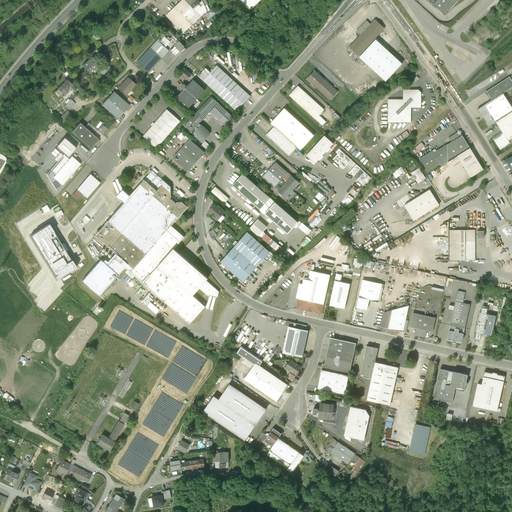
[(197,0),(196,1),(195,0),(182,0),(166,16),(183,33),(206,11),(202,1),(199,2),(197,0)]
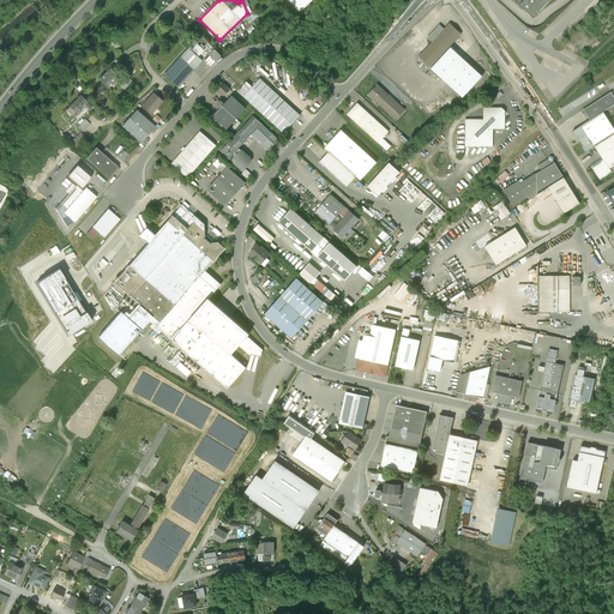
[(288,0),(300,12),(312,0),(288,0)]
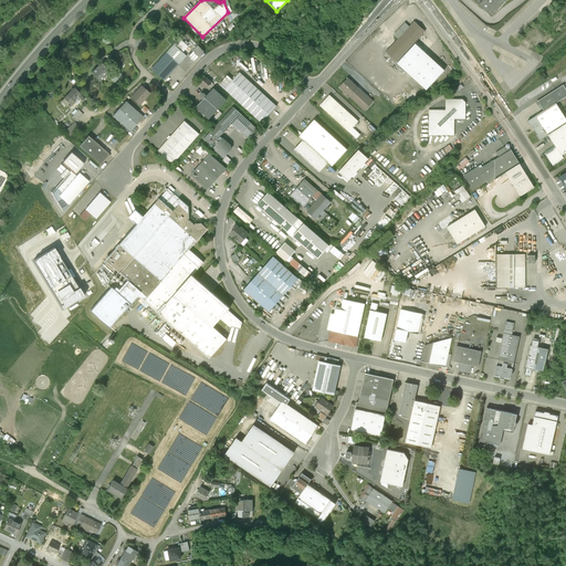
[(473,0),(479,6),(492,17),(506,0),(473,0)]
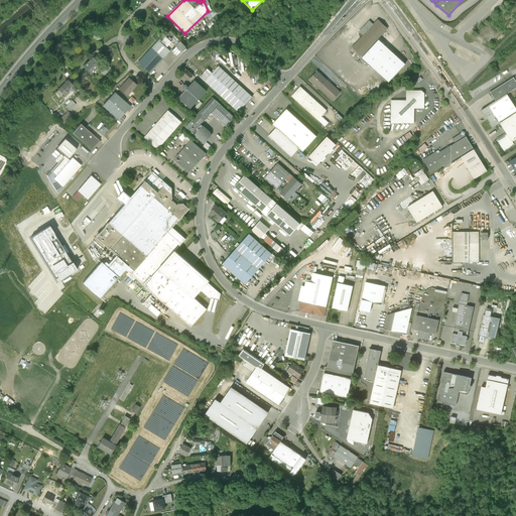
[(359,31),(363,35),(352,47),(362,57),(389,83),(405,65),(379,39),(388,28),(378,18),(375,21),(373,23),(369,20),(359,31)]
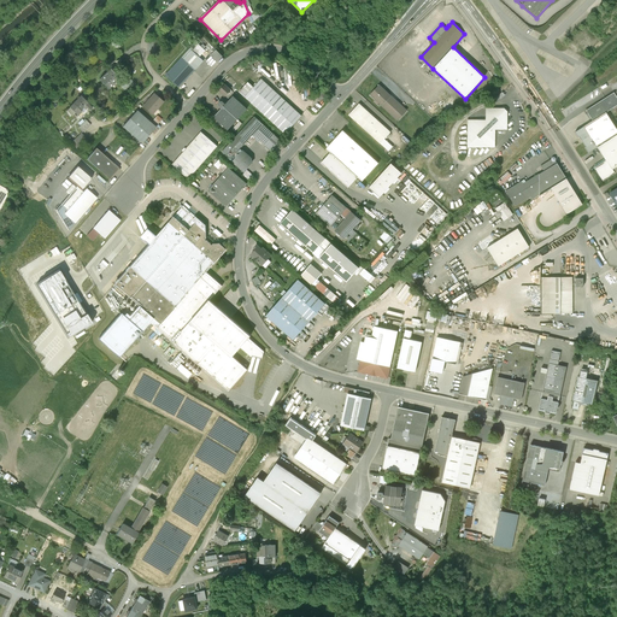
[(197,42),(191,50),(199,57),(205,51),(197,42)]
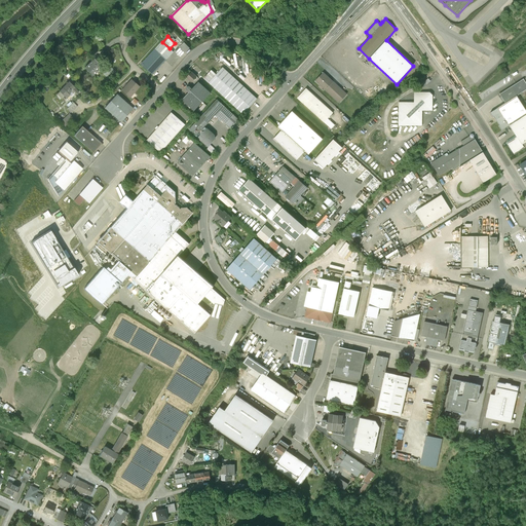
[(170,48),(162,42),(142,64),(152,74),(174,52),(170,48)]
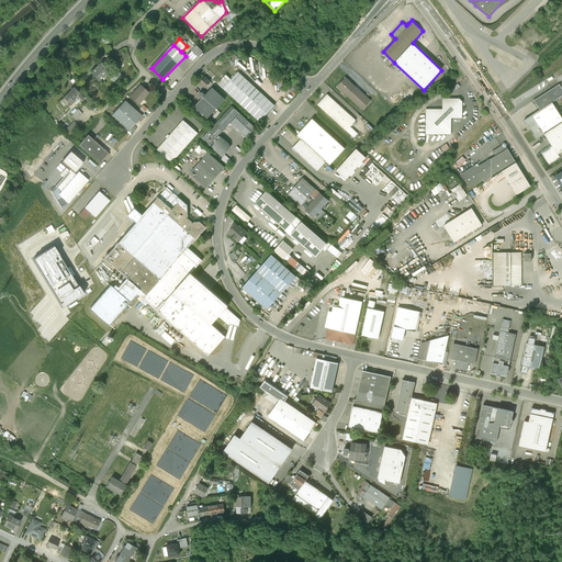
[(197,46),(192,51),(198,56),(202,52),(197,46)]
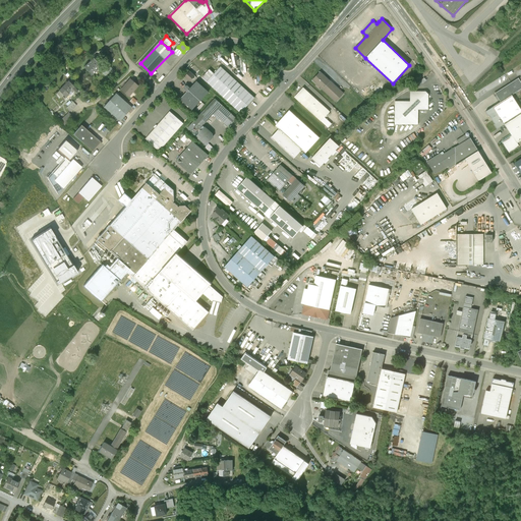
[(103,65),(97,59),(88,69),(93,75),(103,65)]
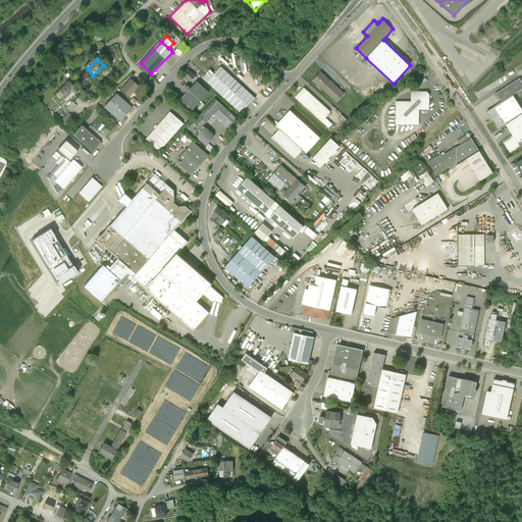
[(255,98),(221,67),(215,74),(208,83),(242,113),(255,98)]
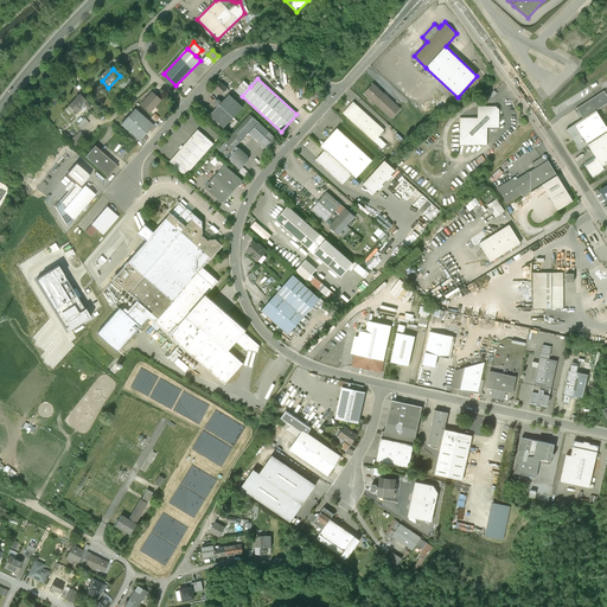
[(236,90),(242,96),(250,87),(244,82),(236,90)]
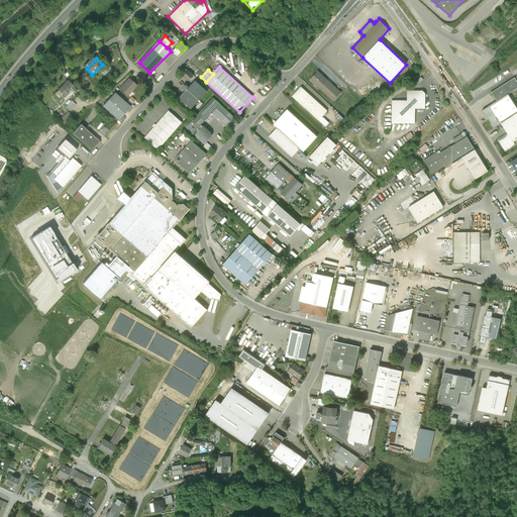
[(189,71),(184,77),(188,81),(193,76),(189,71)]
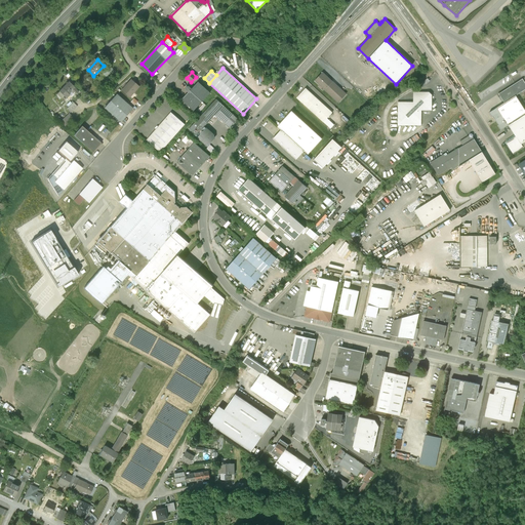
[(347,94),(322,72),(314,81),(337,104),(347,94)]
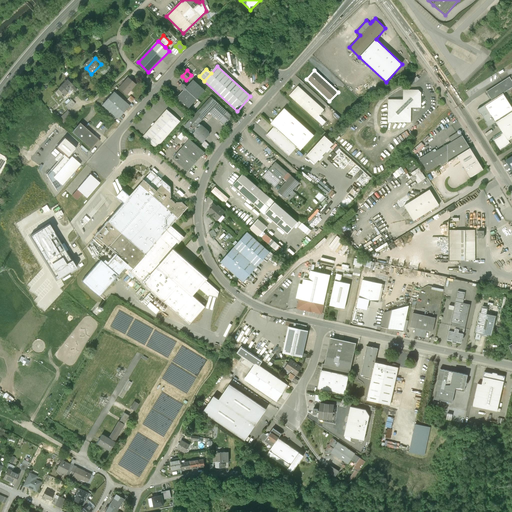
[(511,111),(511,108),(503,93),(511,87),(511,81),(509,77),(502,82),(486,92),(491,100),(476,110),(479,114),(480,113),(483,118),(486,122),(485,123),(488,127),(495,122),(511,111)]
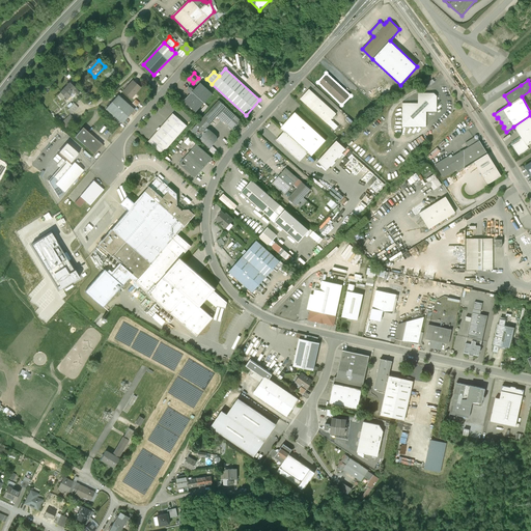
[(80,90),(72,81),(59,93),(67,102),(80,90)]
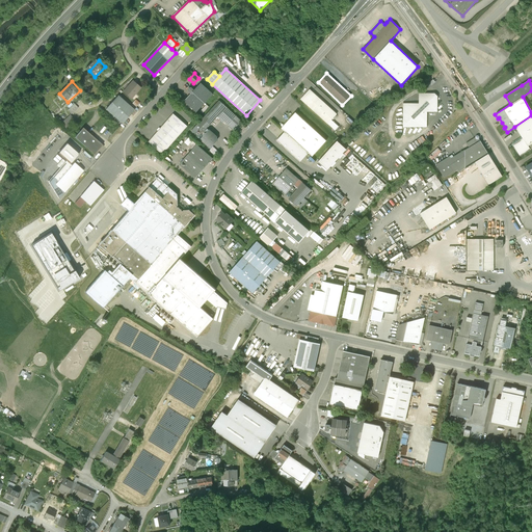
[(140,88),(134,82),(124,92),(130,99),(140,88)]
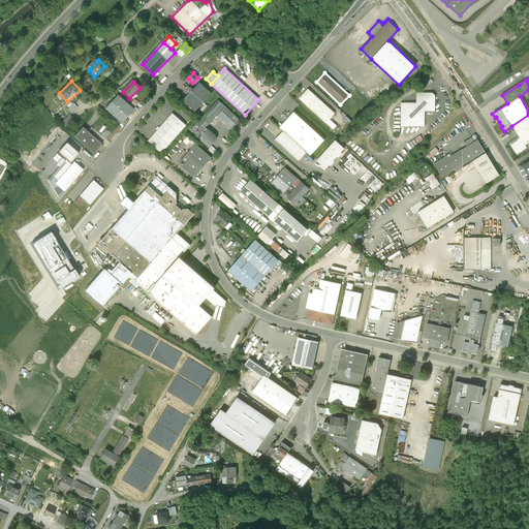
[(212,93),(200,83),(193,90),(191,87),(188,87),(187,89),(187,91),(190,93),(184,100),(195,112),(212,93)]
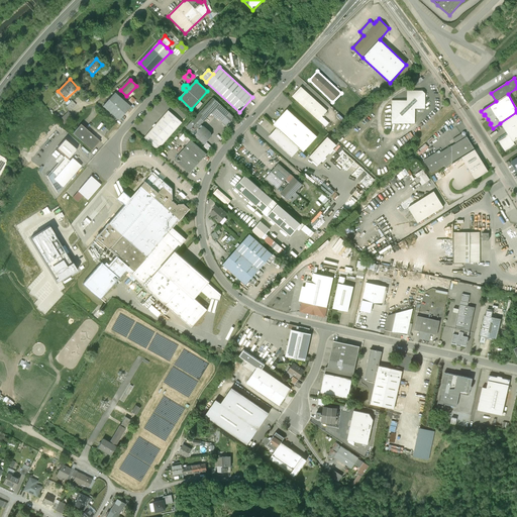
[(327,111),(301,87),(292,97),(325,127),(329,123),(322,117),(327,111)]
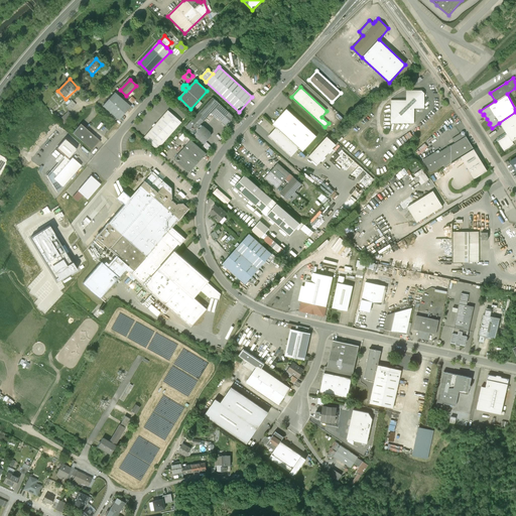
[(406,91),(406,101),(391,100),(391,124),(414,124),(414,109),(424,109),(424,93),(423,92),(421,91),(406,91)]
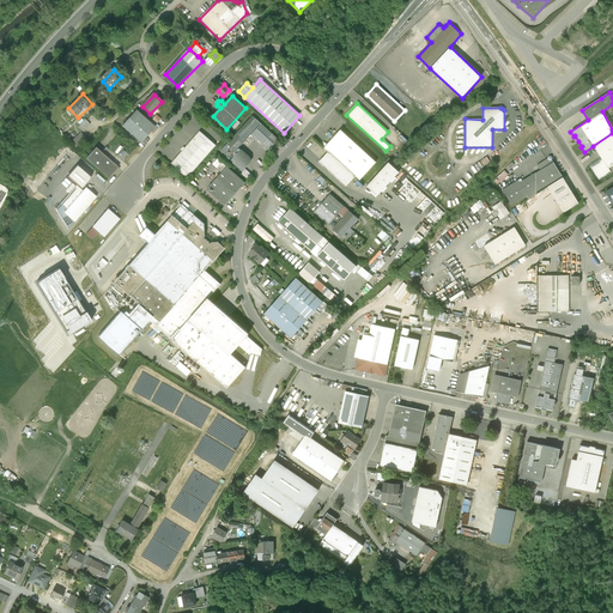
[(153,125),(137,109),(121,127),(138,141),(153,125)]
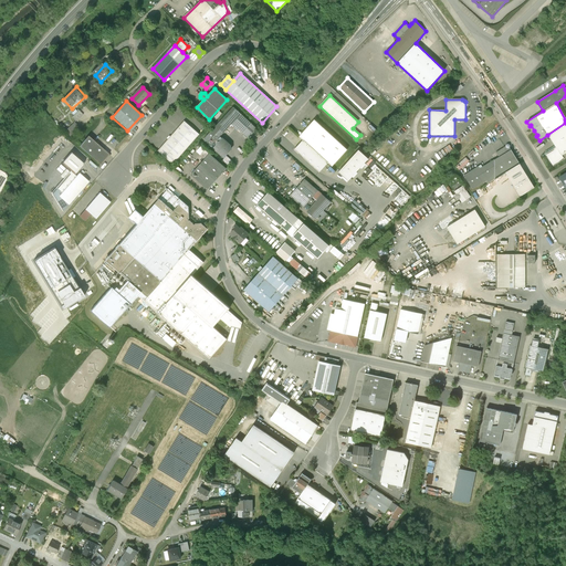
[(257,128),(233,107),(203,139),(224,158),(231,150),(231,146),(221,136),(232,124),(248,138),(257,128)]
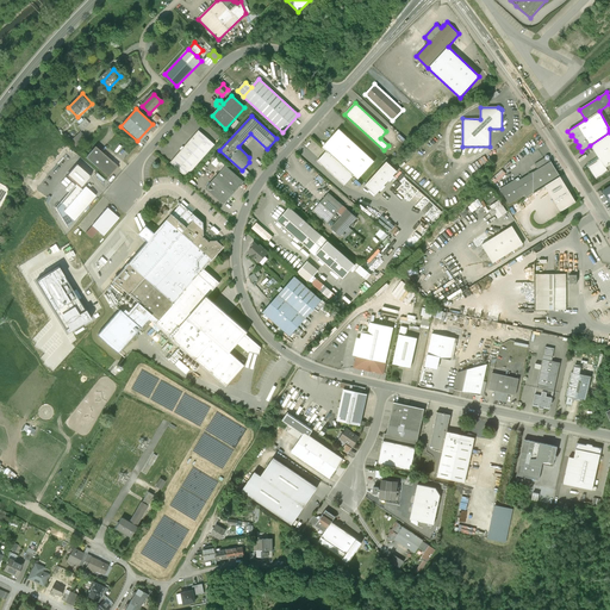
[(88,124),(85,119),(78,126),(81,130),(88,124)]
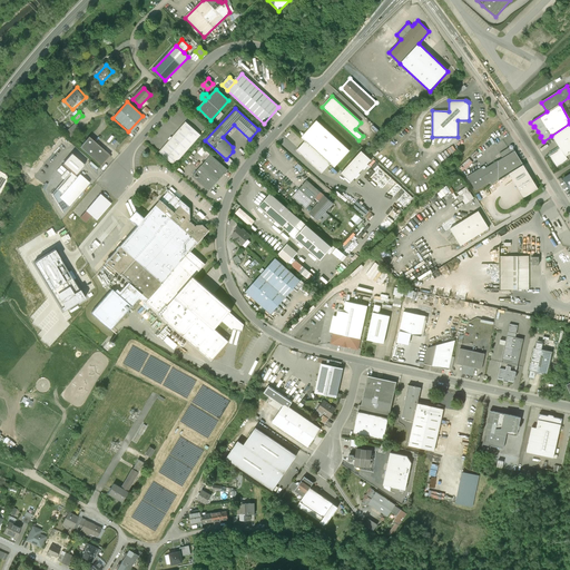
[(199,133),(186,120),(158,151),(172,164),(199,133)]
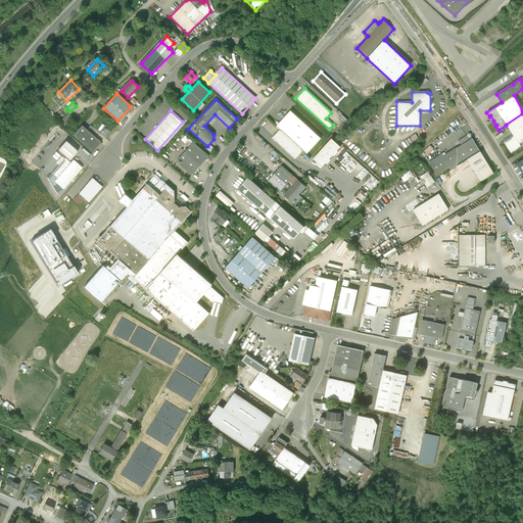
[(321,139),(290,111),(276,126),(280,130),(303,150),(306,153),(321,139)]
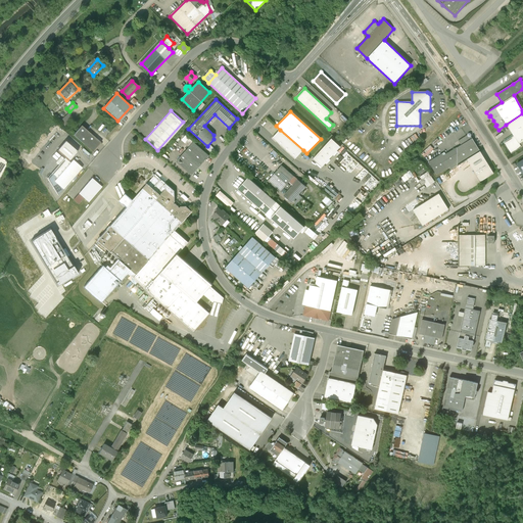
[(522,113),(506,125),(513,137),(504,143),(511,154),(521,147),(519,144),(520,143),(522,141),(522,113)]
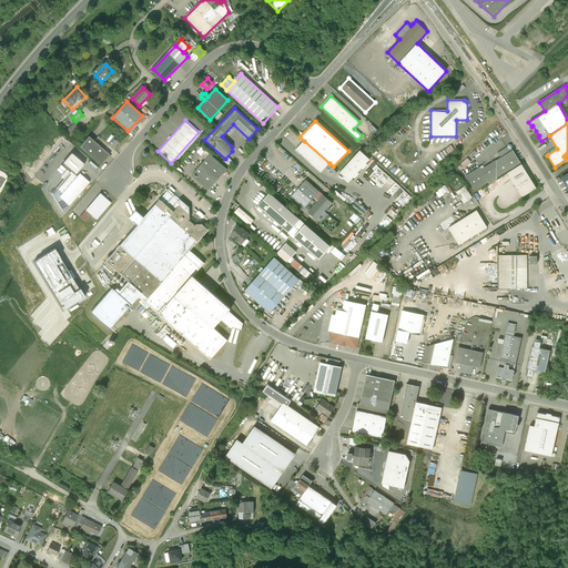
[(107,154),(89,138),(80,148),(98,164),(107,154)]
